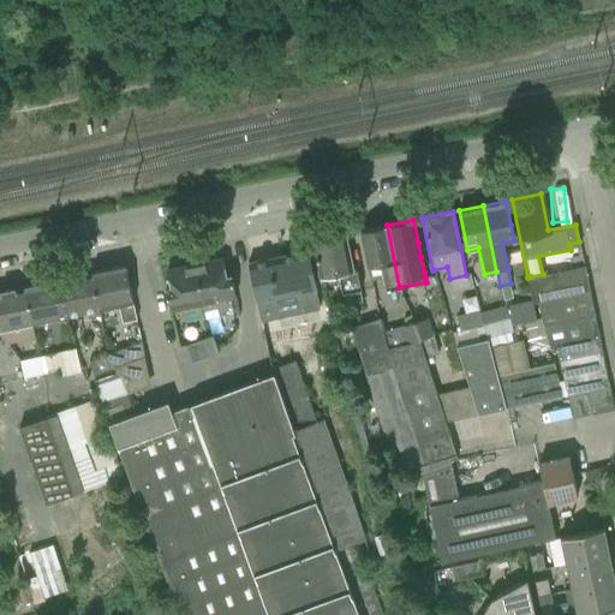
[(387,225),(359,231),(364,254),(368,268),(370,281),(384,278),(387,290),(399,287),(387,225)]
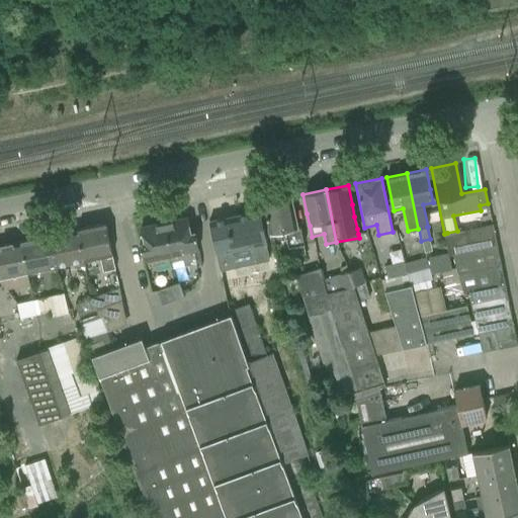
[(263,202),(269,235),(285,231),(288,247),(289,247),(304,244),(305,244),(300,227),(298,227),(298,230),(296,230),(289,197),(263,202)]
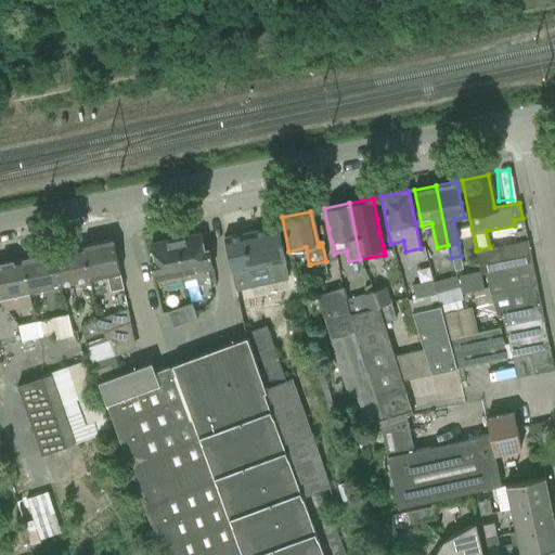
[(278,226),(224,236),(229,258),(232,273),(235,288),(287,278),(282,247),(278,226)]
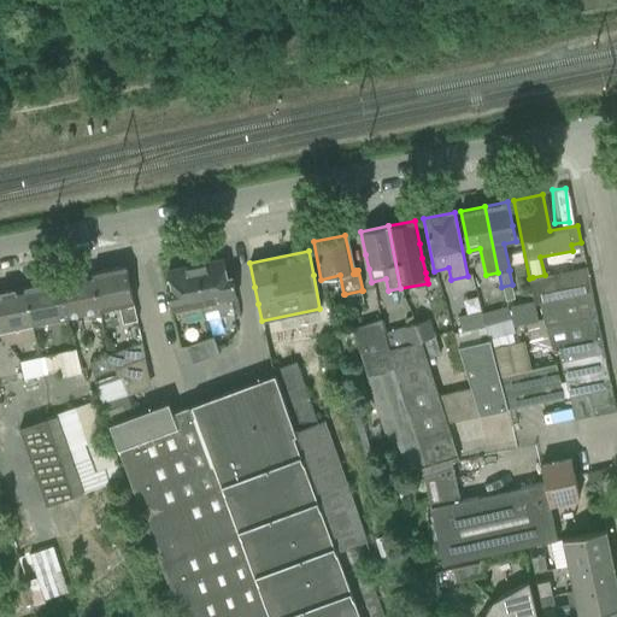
[(211,263),(195,266),(204,305),(204,311),(207,321),(234,315),(231,300),(236,299),(231,275),(227,276),(224,260),(211,263)]
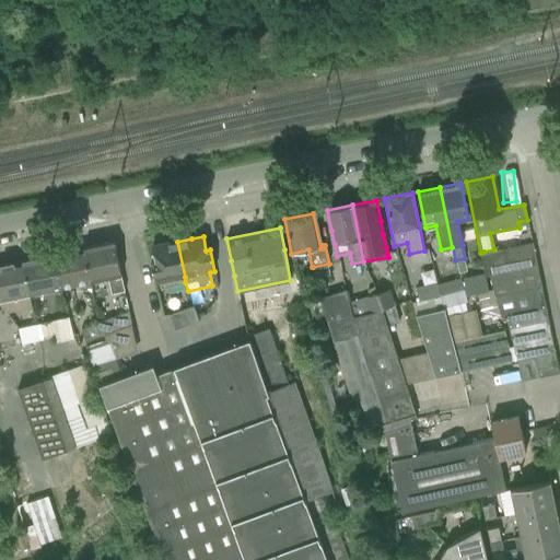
[(114,242),(82,248),(90,283),(108,280),(111,293),(124,291),(118,263),(114,242)]
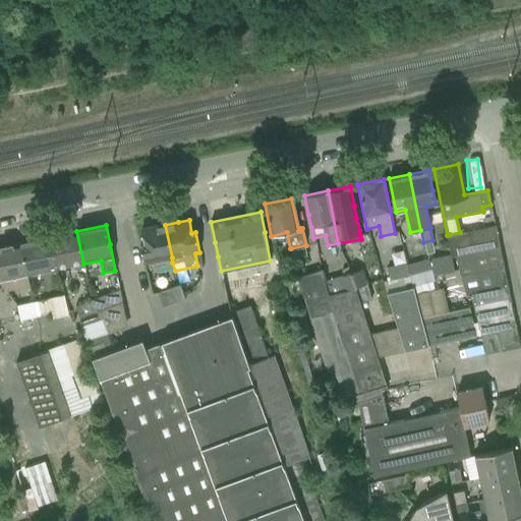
[(143,243),(139,244),(143,264),(154,262),(155,268),(173,264),(172,257),(165,225),(141,229),(143,243)]
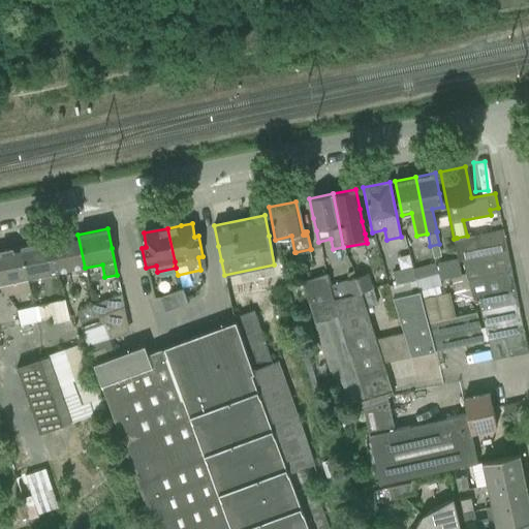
[(457,238),(454,239),(458,261),(463,260),(507,251),(505,237),(503,228),(502,228),(483,232),(467,236),(457,238)]
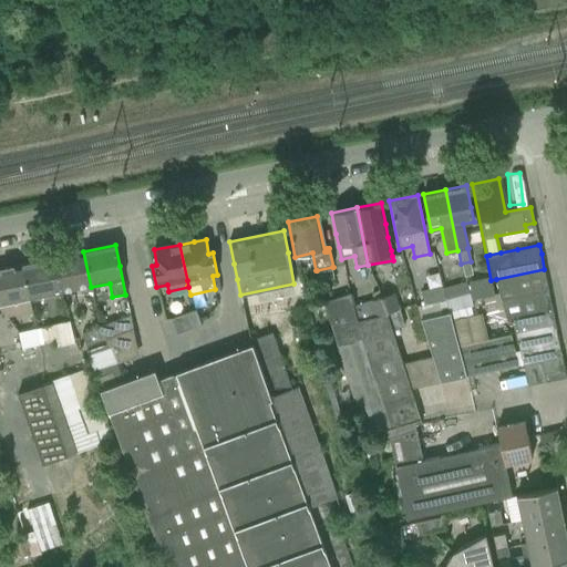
[(83,251),(52,257),(60,294),(91,287),(83,251)]
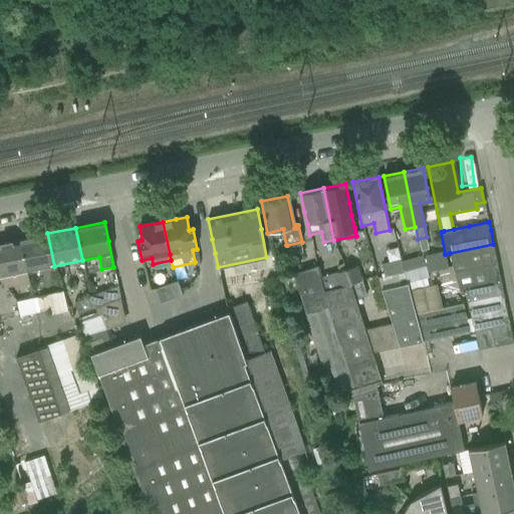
[(47,233),(20,239),(26,271),(54,266),(47,233)]
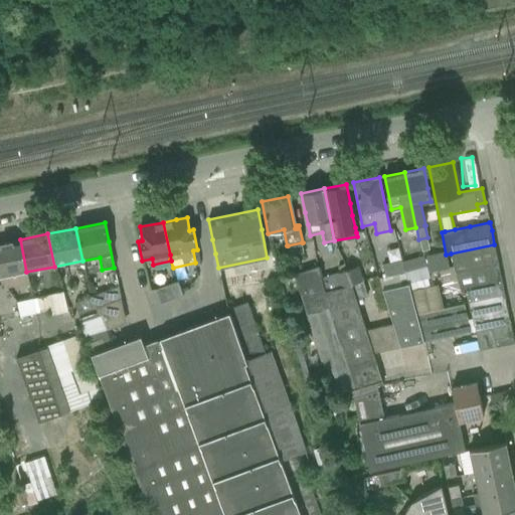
[(26,272),(20,239),(0,242),(0,279),(2,283),(25,278),(24,273),(26,272)]
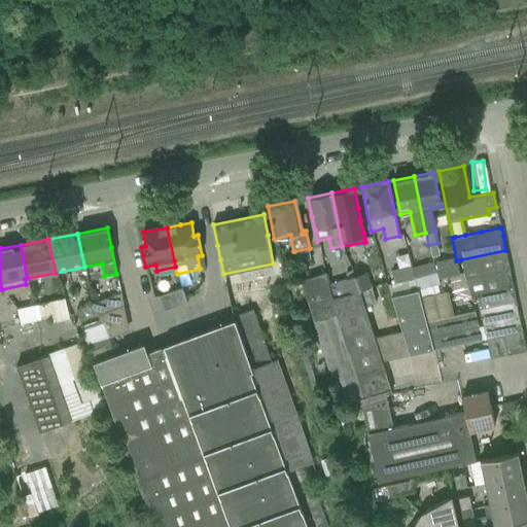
[(309,248),(294,251),(296,264),(311,260),(309,248)]
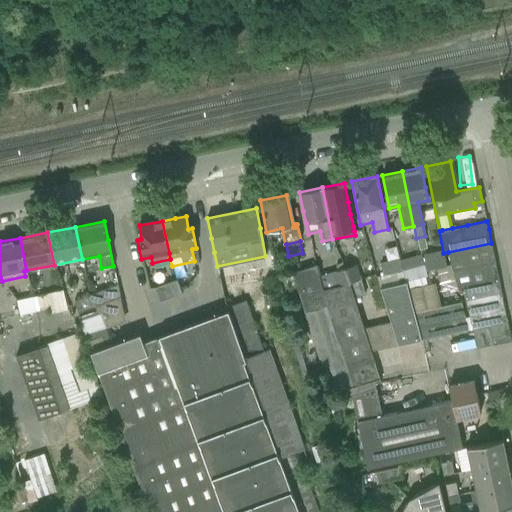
[(448,252),(447,252),(458,290),(462,289),(499,281),(494,255),(491,243),(448,252)]
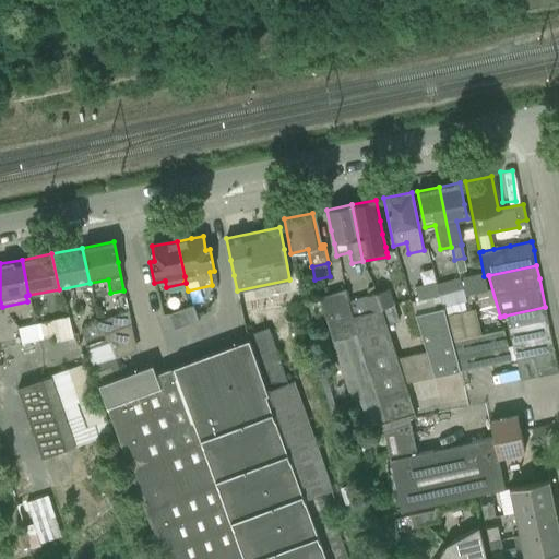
[(484,276),(462,281),(465,295),(479,292),(482,292),(487,290),(484,276)]
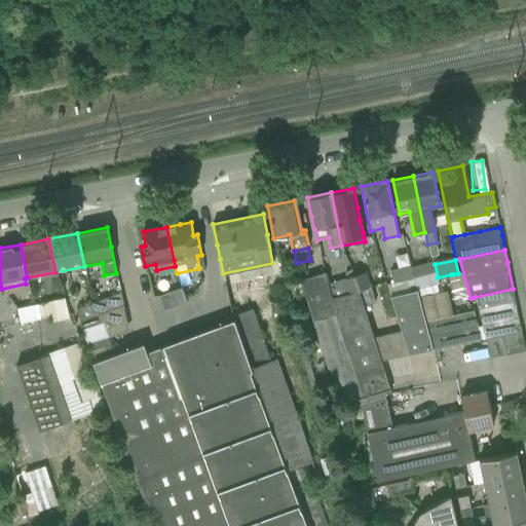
[(433,263),(411,268),(413,276),(435,271),(433,265),(433,263)]
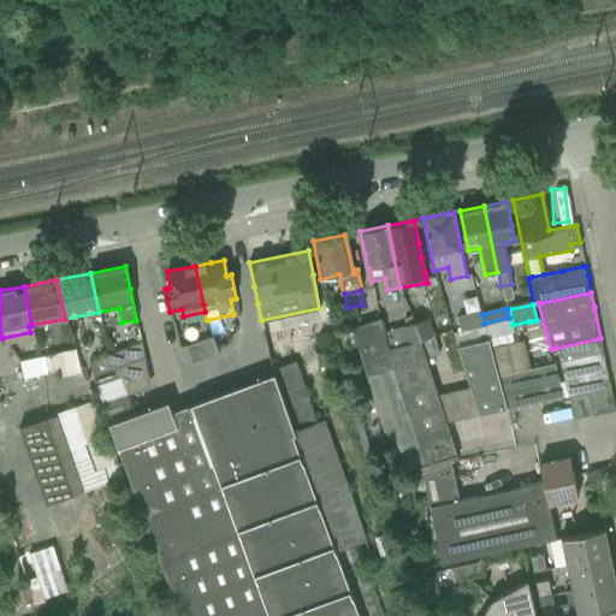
[(484,324),(481,314),(480,312),(456,318),(458,331),(484,324)]
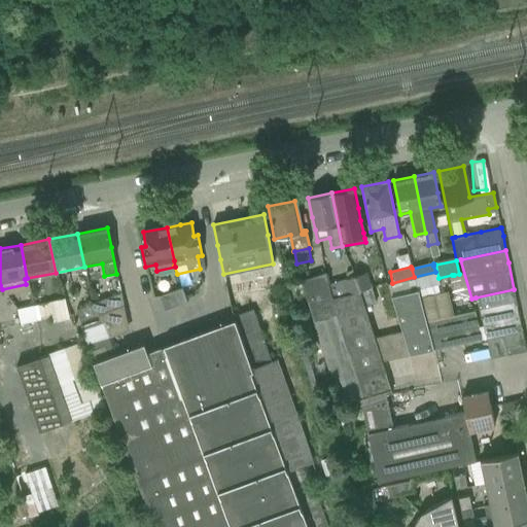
[(435,272),(414,277),(418,290),(440,285),(435,272)]
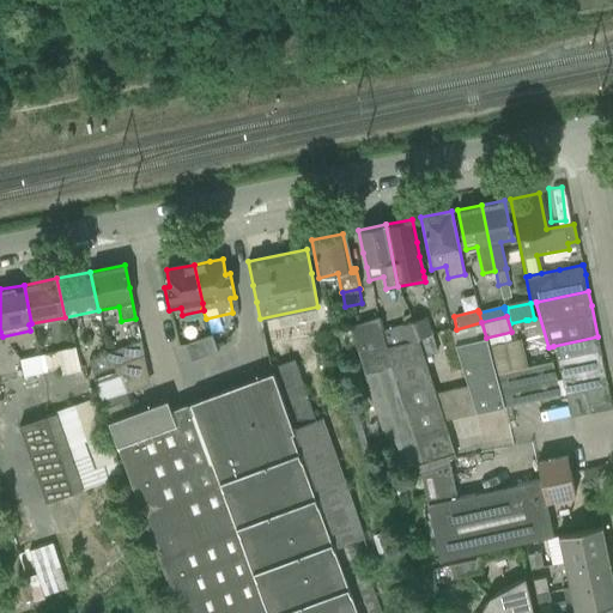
[(377,317),(351,326),(393,461),(396,472),(418,466),(420,474),(449,465),(448,459),(455,457),(454,454),(443,419),(435,392),(424,357),(418,339),(406,343),(406,341),(386,347),(382,329),(381,331),(377,317)]
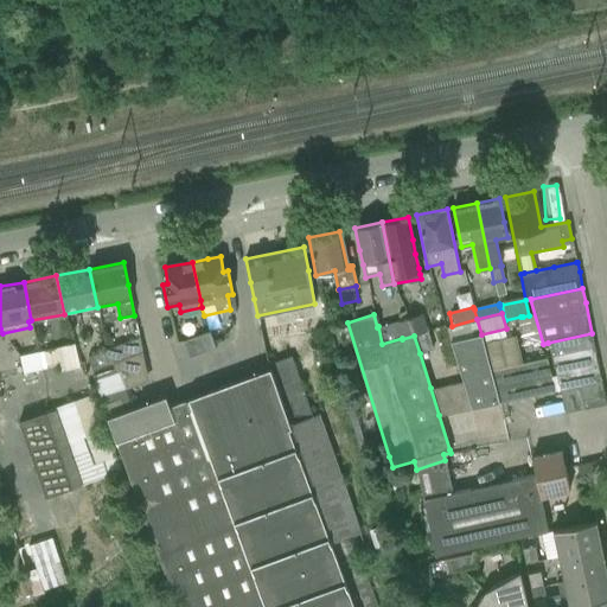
[(421,314),(409,318),(414,336),(426,332),(421,314)]
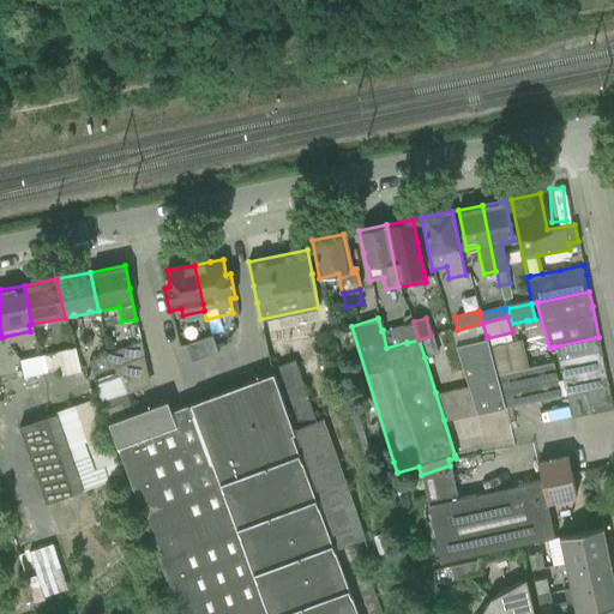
[(414,321),(383,330),(386,348),(407,342),(407,343),(419,339),(414,321)]
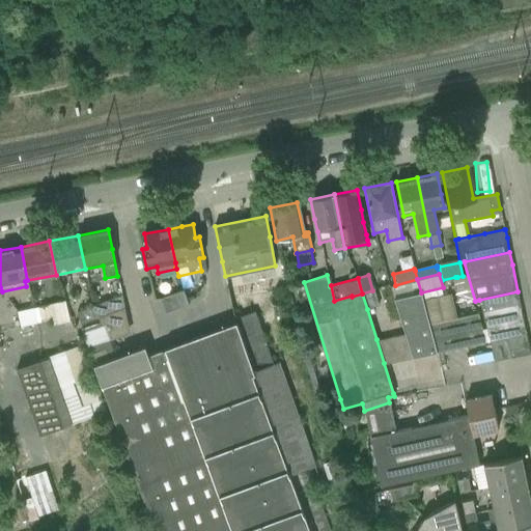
[(411,282),(390,287),(394,301),(404,333),(412,357),(437,352),(429,325),(421,294),(414,295),(411,282)]
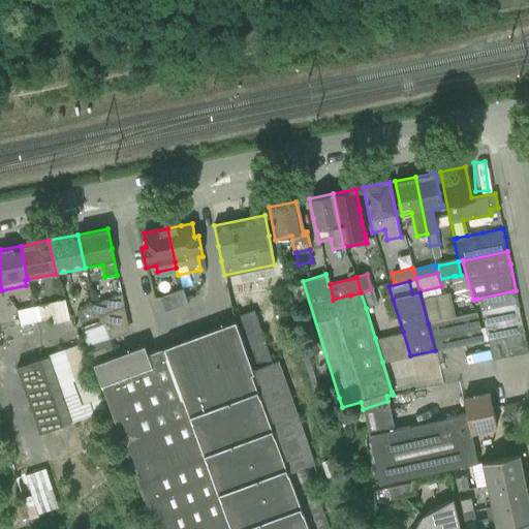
[(183,289),(159,298),(164,312),(187,304),(183,289)]
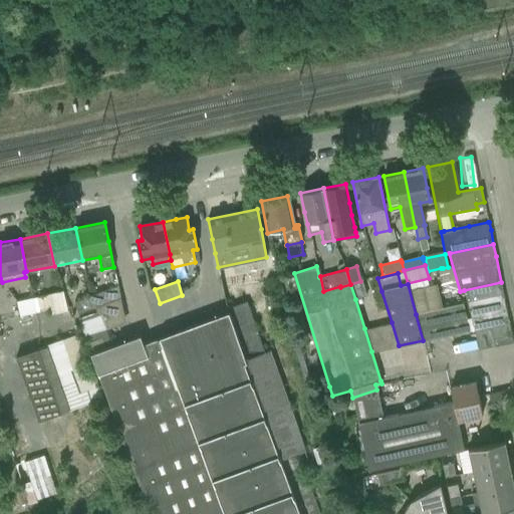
[(360,281),(350,284),(355,299),(365,296),(360,281)]
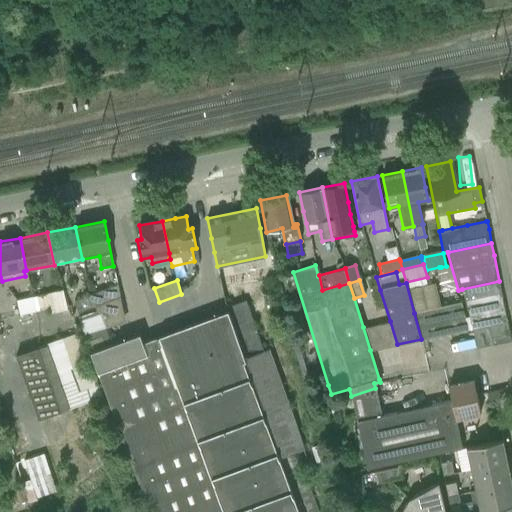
[(462,289),(472,329),(508,321),(505,307),(499,281),(462,289)]
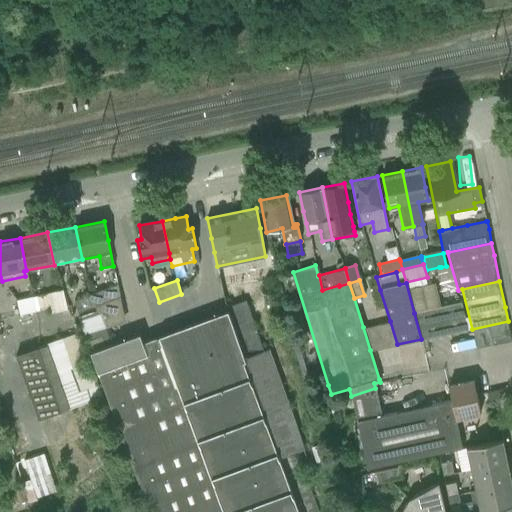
[(72,300),(76,312),(119,296),(117,284),(72,300)]
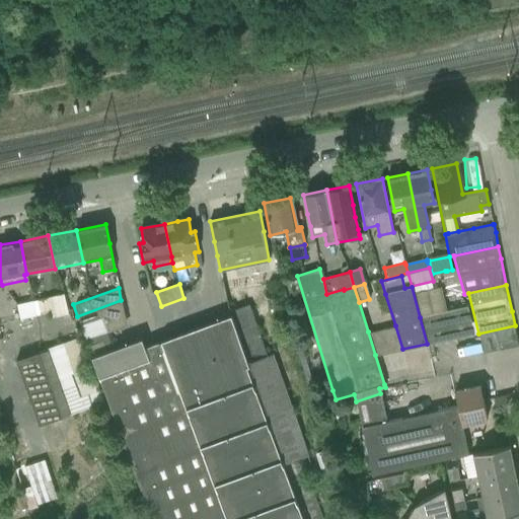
[(48,298),(32,301),(35,316),(51,313),(48,298)]
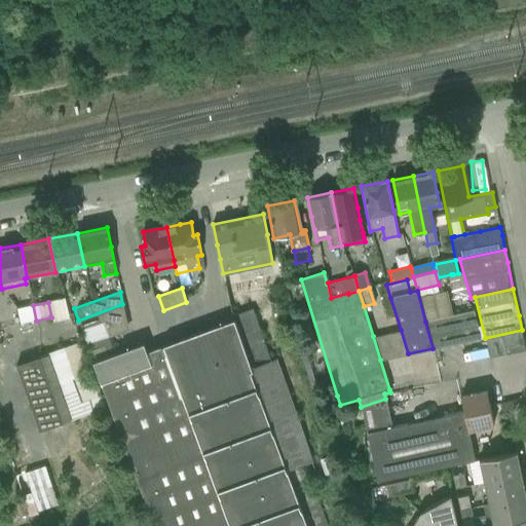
[(33,305),(16,308),(20,324),(36,321),(33,305)]
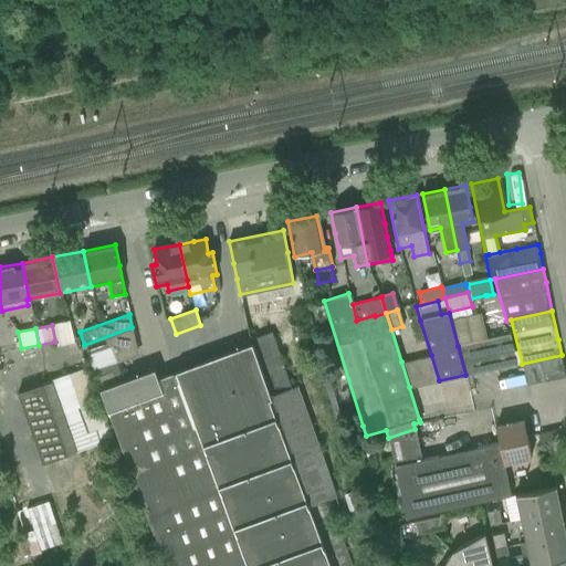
[(122,381),(100,389),(165,565),(326,565),(269,396),(270,396),(292,388),(272,332),(250,339),(251,344),(157,379),(154,369),(122,381)]
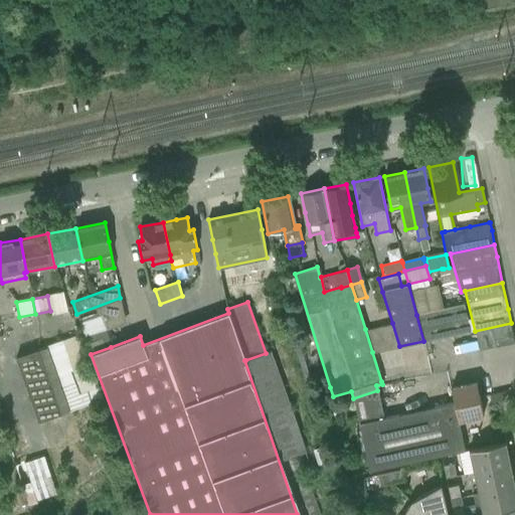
[(464,304),(438,309),(446,337),(471,331),(464,304)]
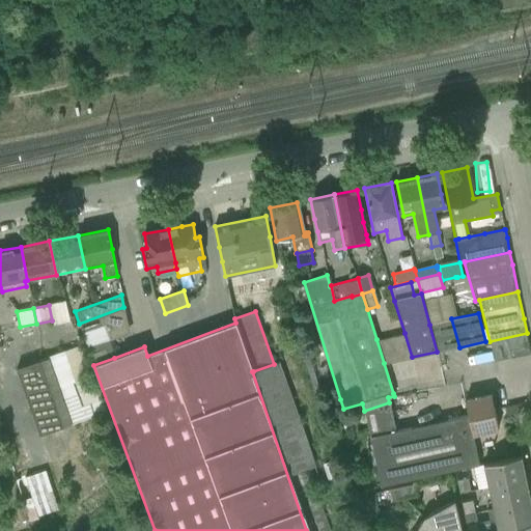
[(431,325),(429,325),(437,352),(459,347),(451,318),(431,323),(431,325)]
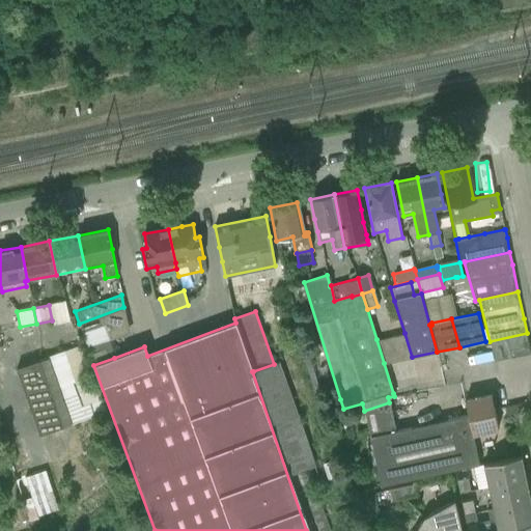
[(101,322),(81,330),(93,365),(114,358),(101,322)]
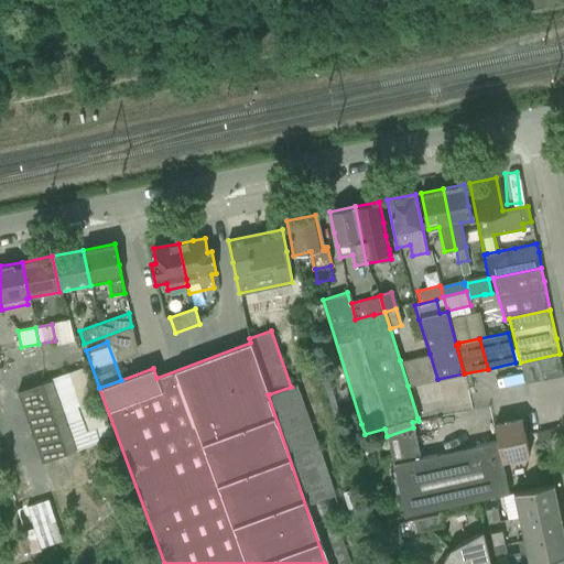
[(437,379),(430,354),(400,360),(408,386),(437,379)]
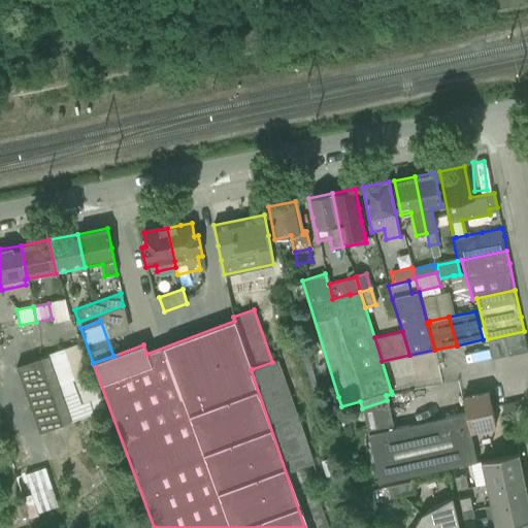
[(527,352),(524,331),(487,339),(493,359),(527,352)]
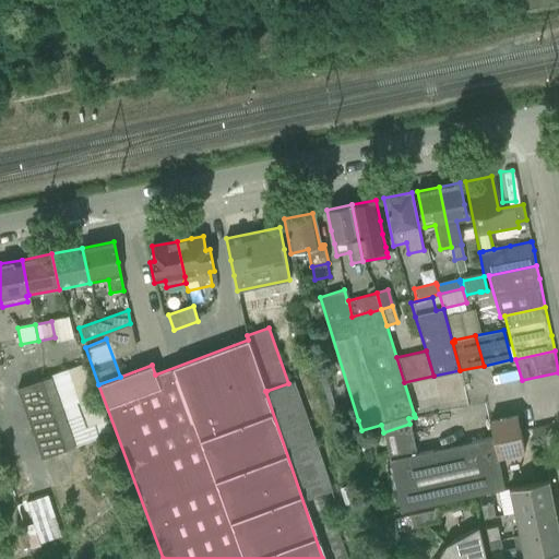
[(85,364),(43,380),(43,381),(56,420),(66,451),(111,436),(85,364)]
